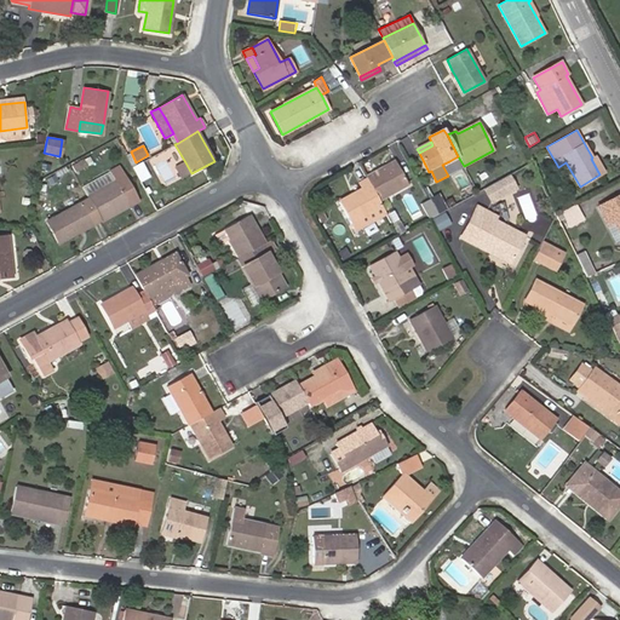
[(464,166),(458,156),(449,161),(454,172),(464,167),(464,166)]
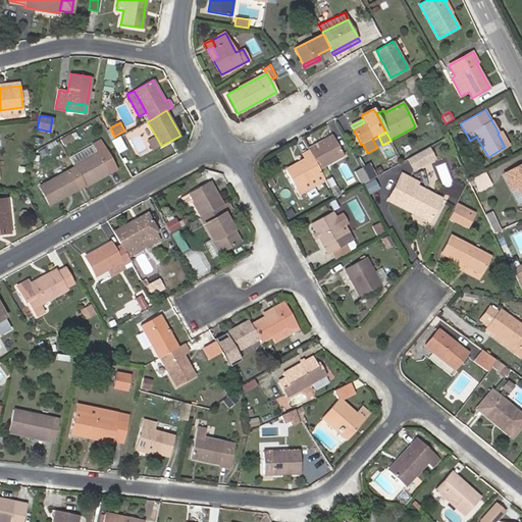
[(501,132),(499,133),(498,134),(505,147),(508,145),(501,132)]
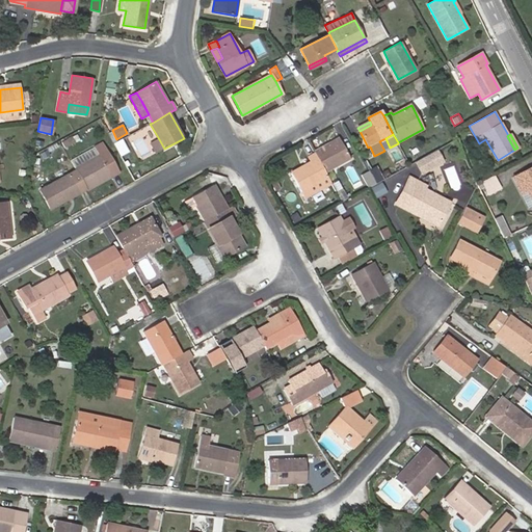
[(68,147),(79,139),(77,135),(64,142),(68,147)]
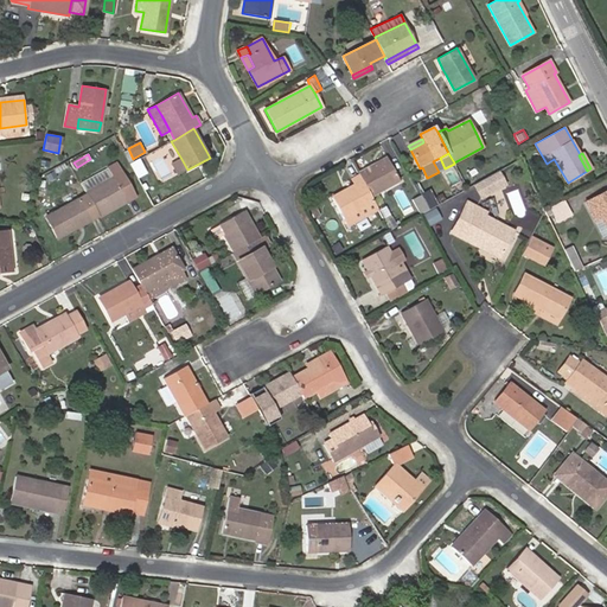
[(387,158),(358,173),(359,174),(371,196),(398,180),(387,158)]
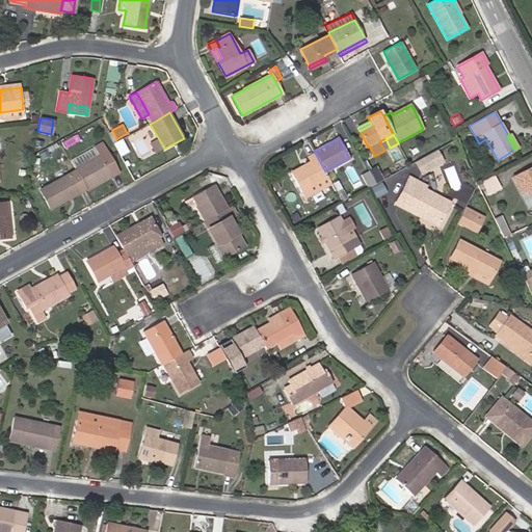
[(390,148),(386,138),(379,141),(384,151),(390,148)]
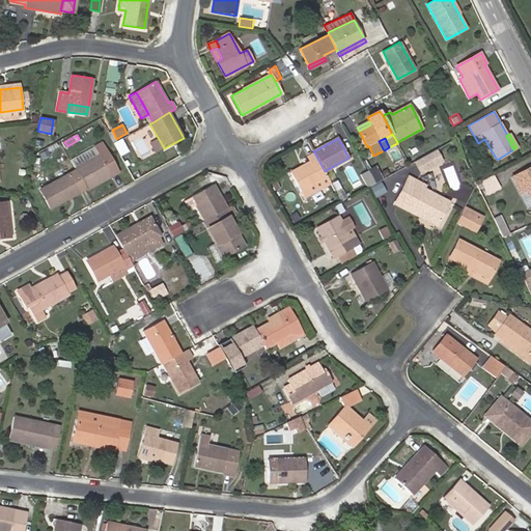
[(122,139),(113,144),(120,158),(130,152),(122,139)]
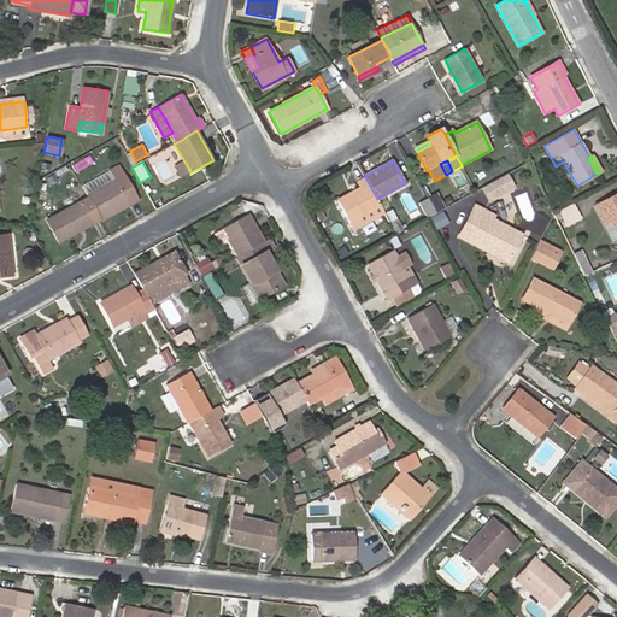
[(191,172),(184,162),(175,166),(182,177),(191,172)]
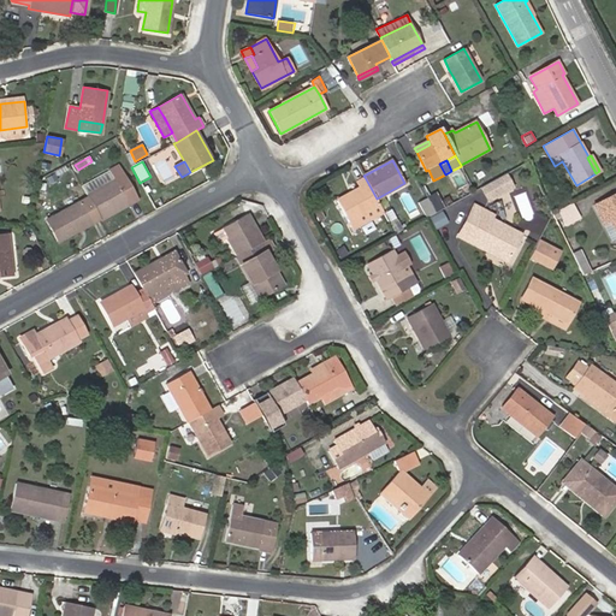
[(106,183),(86,193),(88,197),(100,219),(101,220),(137,200),(118,165),(110,170),(114,178),(106,183)]
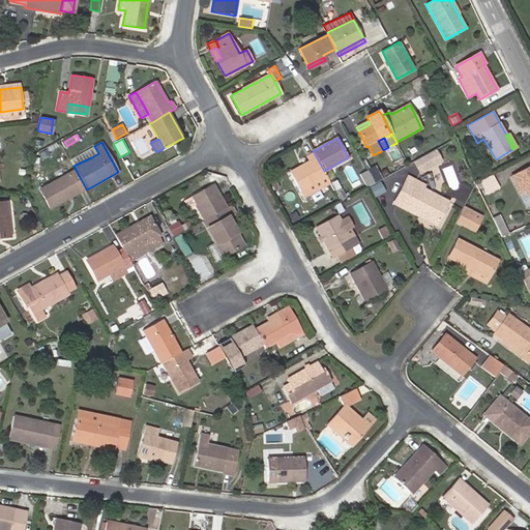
[(87,149),(91,157),(98,153),(94,146),(87,149)]
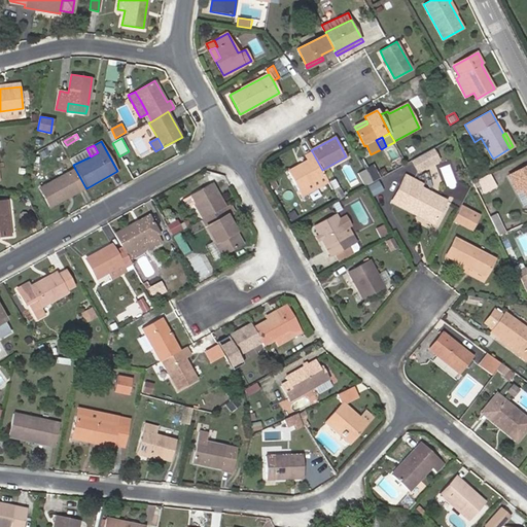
[(433,148),(413,160),(419,171),(440,160),(433,148)]
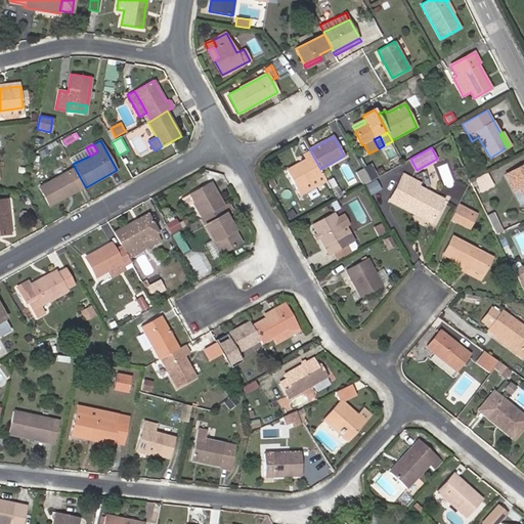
[(286,170),(296,188),(322,174),(320,169),(310,150),(302,156),(305,160),(286,170)]
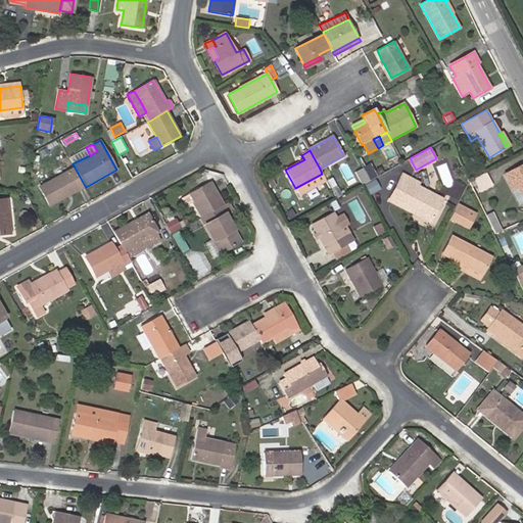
[(375,165),(379,174),(385,170),(381,161),(375,165)]
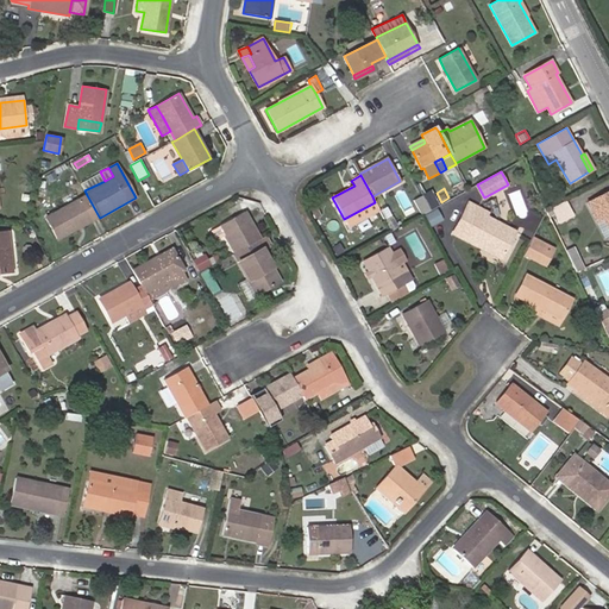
[(519,190),(509,194),(518,218),(528,214),(519,190)]
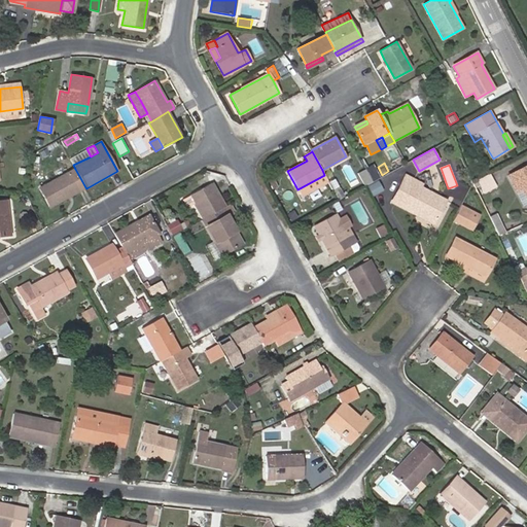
[(526,166),(507,175),(517,191),(522,188),(526,199),(526,166)]
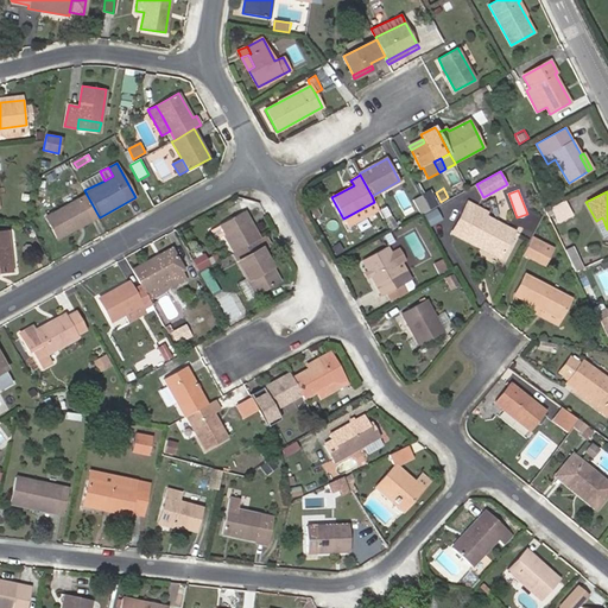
[(99,216),(87,195),(78,198),(44,217),(56,239),(99,216)]
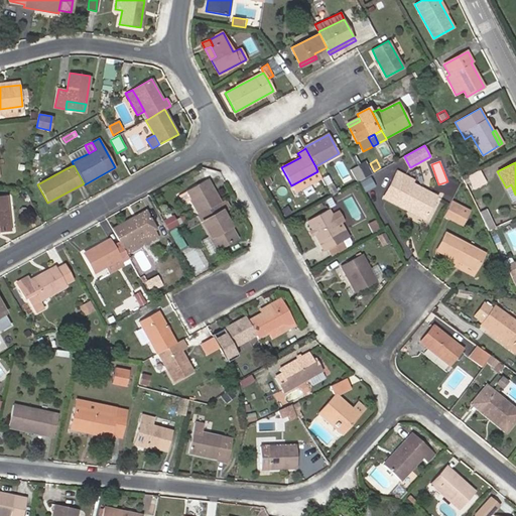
[(358,181),(364,178),(358,167),(352,170),(358,181)]
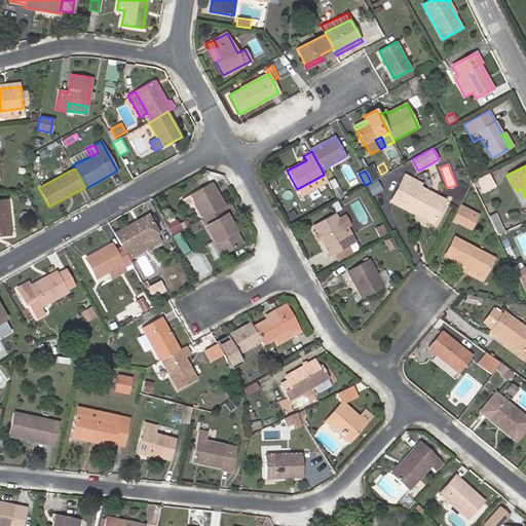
[(435,184),(442,182),(438,171),(431,173),(435,184)]
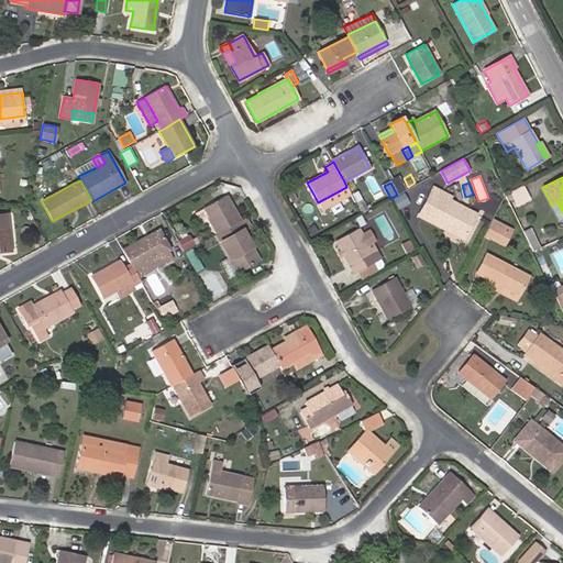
[(523,186),(509,192),(517,207),(530,199),(523,186)]
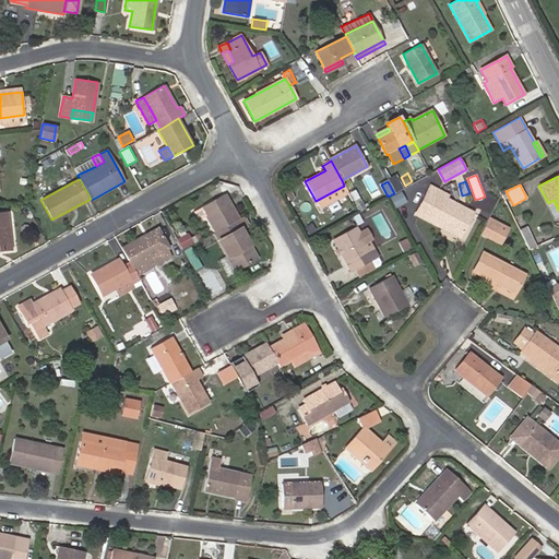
[(319,206),(347,191),(344,186),(316,201),(319,206)]
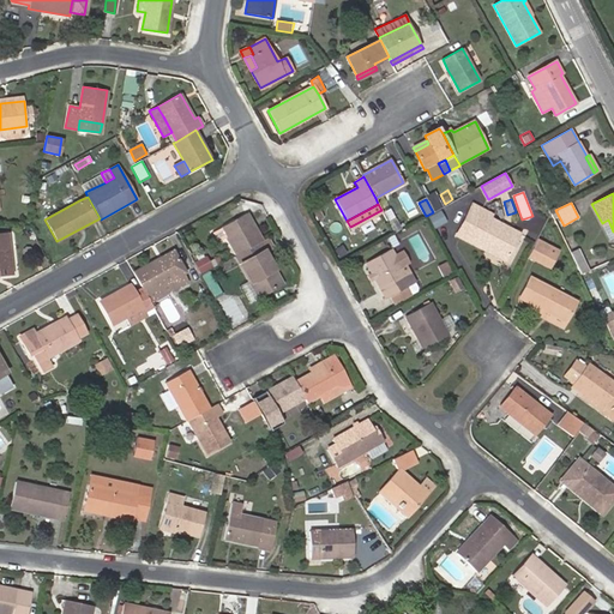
[(497,248),(493,254),(504,260),(518,234),(489,218),(491,216),(473,205),(461,228),(497,248)]
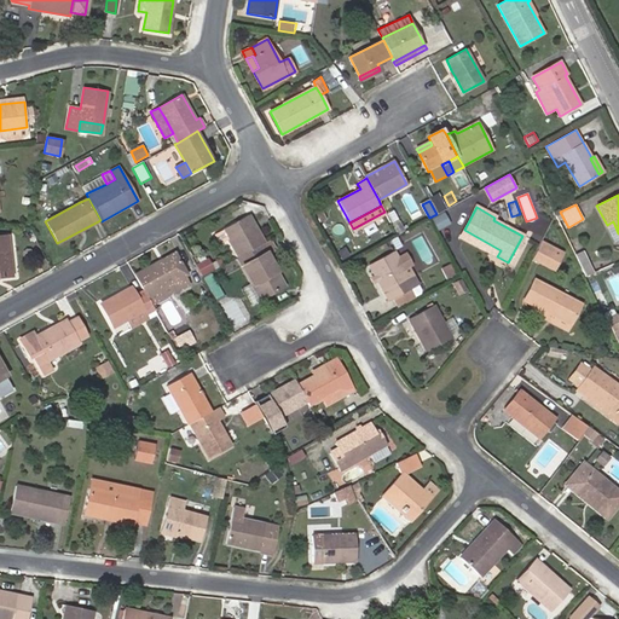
[(446,213),(433,218),(438,230),(451,225),(446,213)]
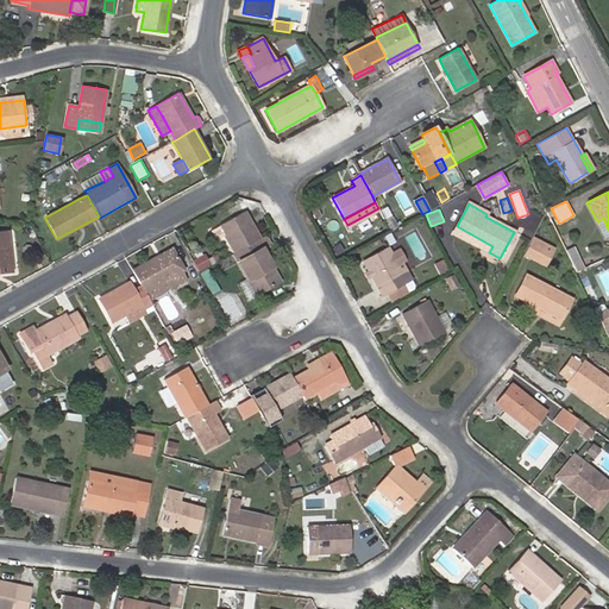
[(219,226),(234,253),(257,240),(259,239),(244,212),(219,226)]
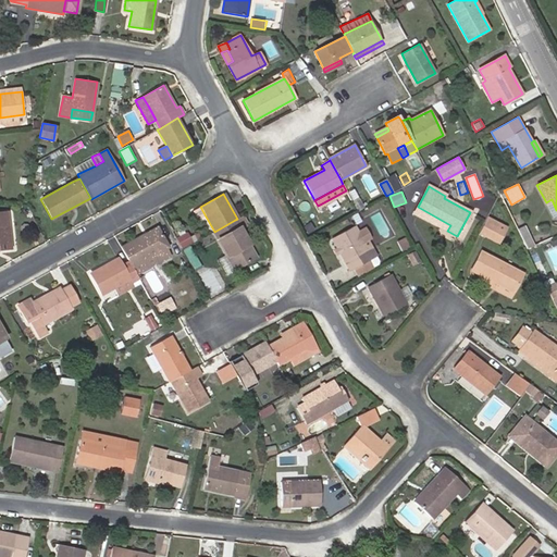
[(556,210),(552,199),(546,202),(554,217),(556,214),(556,210)]
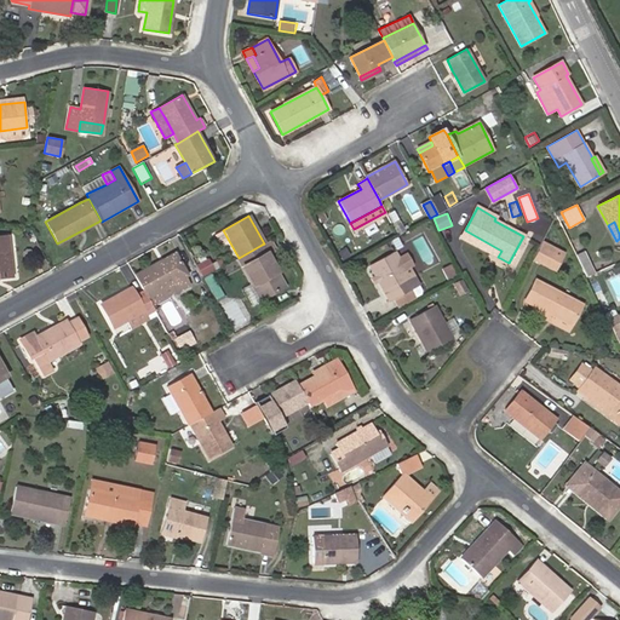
[(394,227),(399,235),(405,231),(400,223),(394,227)]
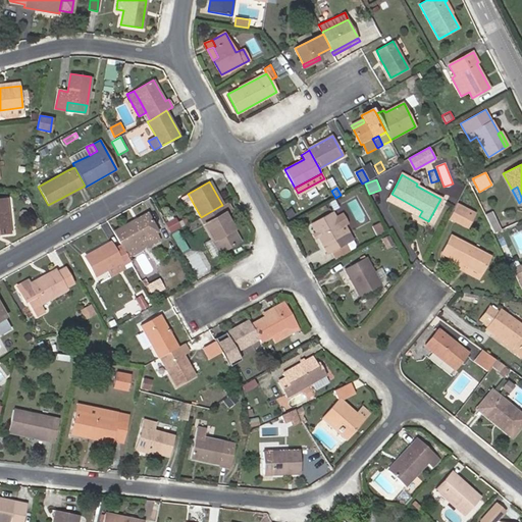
[(388,199),(419,216),(422,211),(392,194),(388,199)]
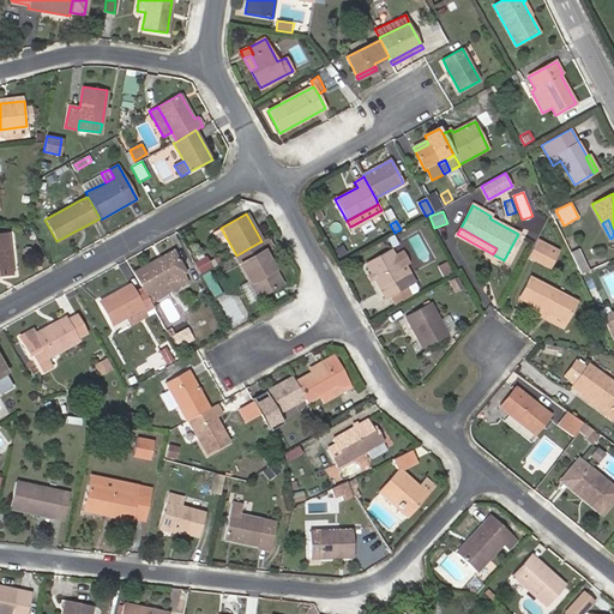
[(0,276),(12,275),(7,234),(0,234),(0,276)]
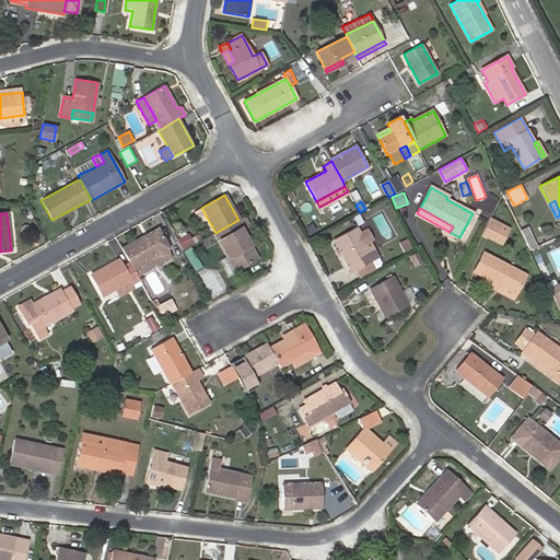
[(216,233),(214,234),(228,257),(235,271),(256,260),(247,246),(251,245),(242,230),(247,226),(243,218),(238,220),(236,221),(216,233)]
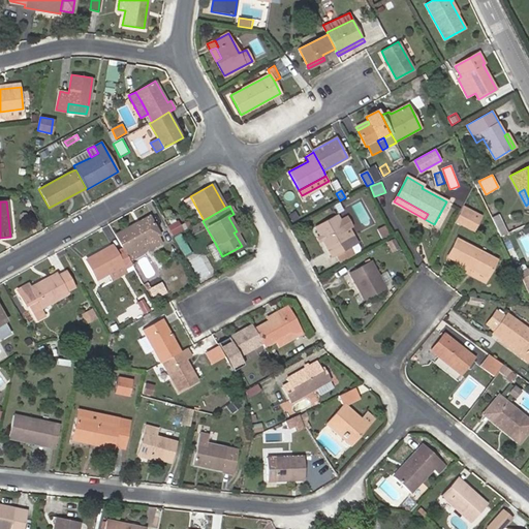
[(480,217),(462,207),(461,210),(474,217),(468,229),(473,231),(480,217)]
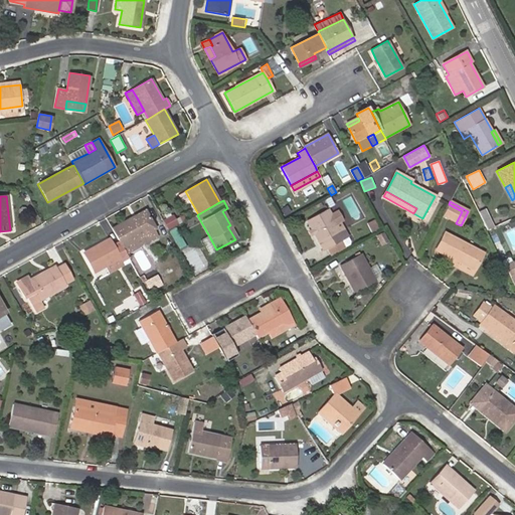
[(449,204),(443,215),(456,223),(462,211),(449,204)]
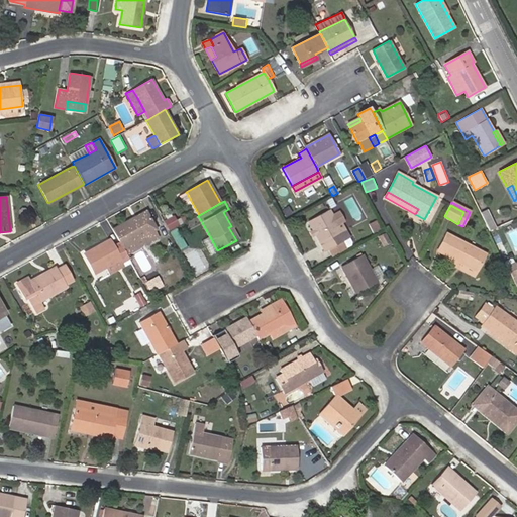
[(344,229),(340,231),(337,224),(331,215),(329,210),(308,221),(324,251),(342,241),(342,240),(349,237),(344,229)]
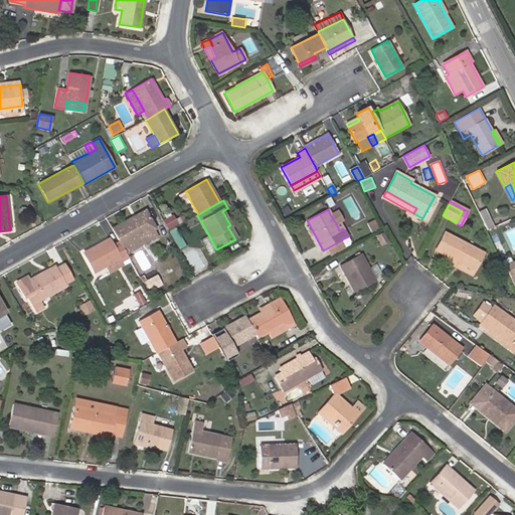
[(478,212),(487,230),(493,227),(484,209),(478,212)]
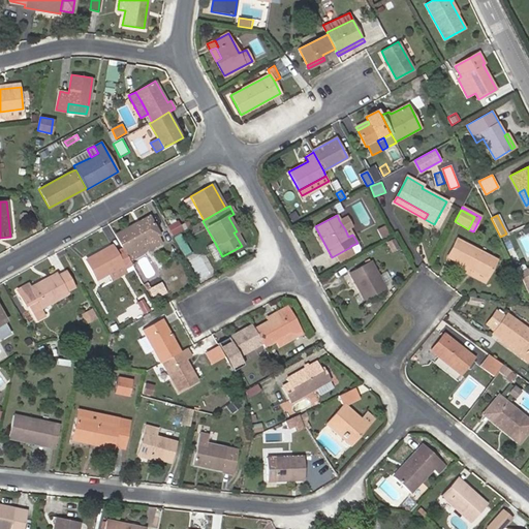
[(149,216),(135,223),(137,226),(151,219),(149,216)]
